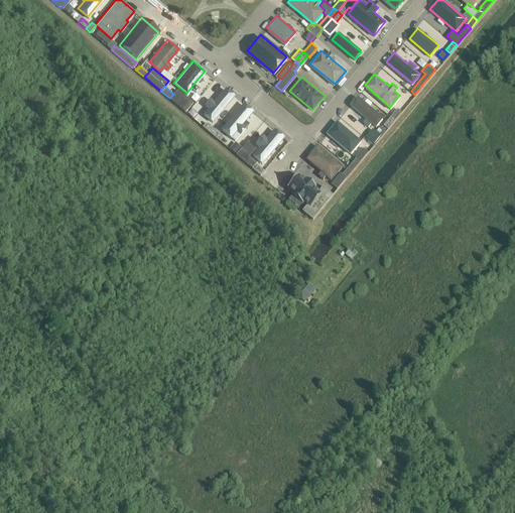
[(210,98),(205,104),(208,107),(203,113),(213,121),(234,95),(225,87),(213,101),(210,98)]
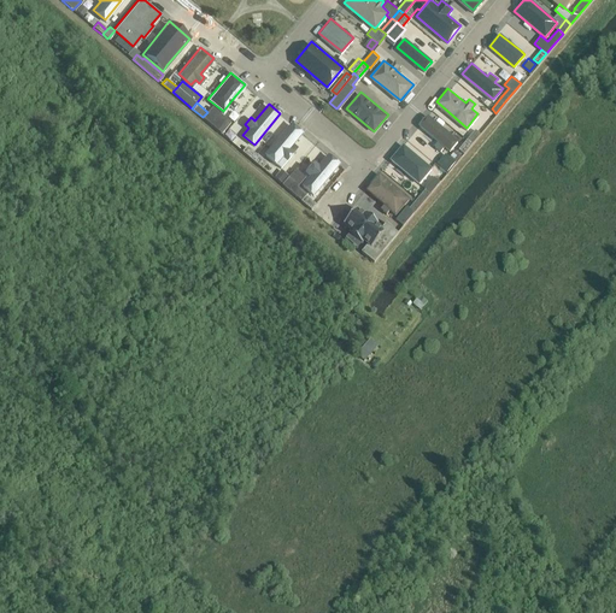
[(212,106),(207,112),(203,117),(222,133),(232,122),(212,106)]
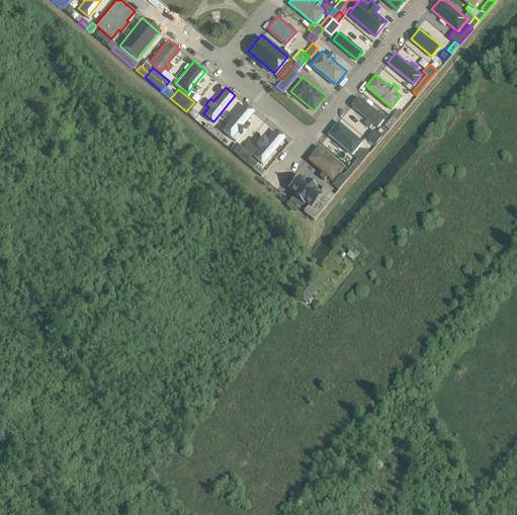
[(377,126),(385,117),(358,95),(351,103),(367,117),(364,121),(369,125),(372,121),(377,126)]
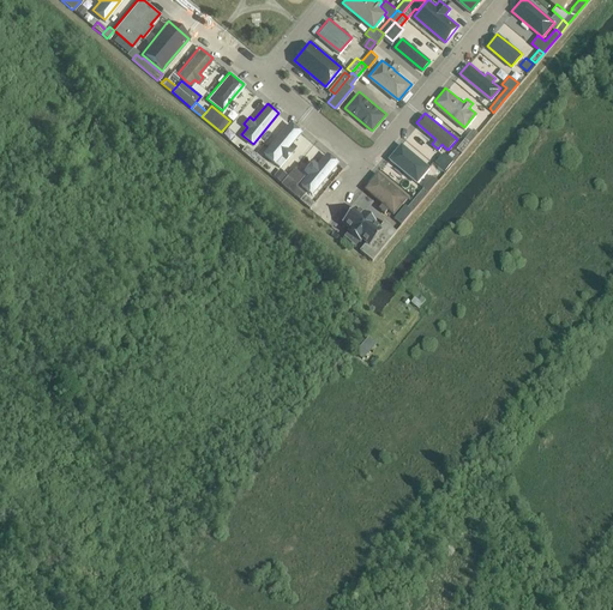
[(287,148),(300,131),(288,121),(263,151),(275,162),(281,155),(284,158),(290,150),(287,148)]
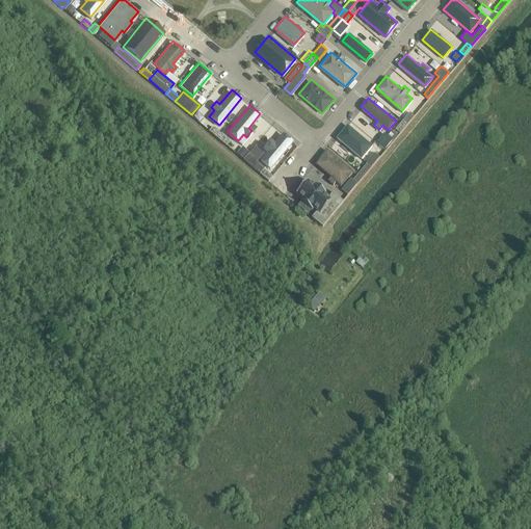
[(197,108),(192,115),(198,120),(204,113),(197,108)]
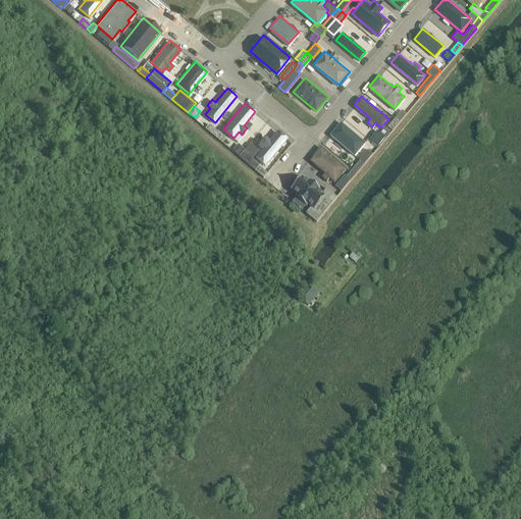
[(399,120),(406,111),(402,108),(395,117),(399,120)]
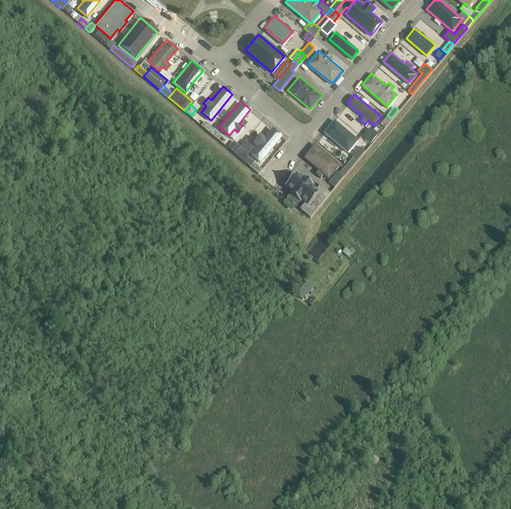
[(391,118),(387,115),(381,122),(385,125),(391,118)]
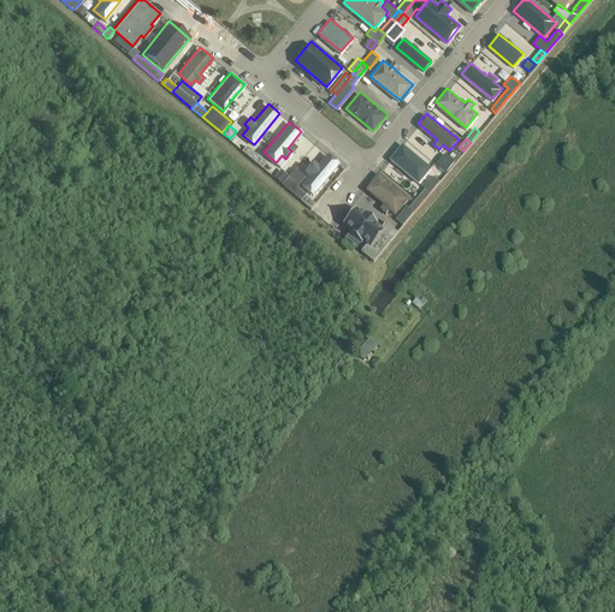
[(246,144),(241,150),(250,158),(255,153),(246,144)]
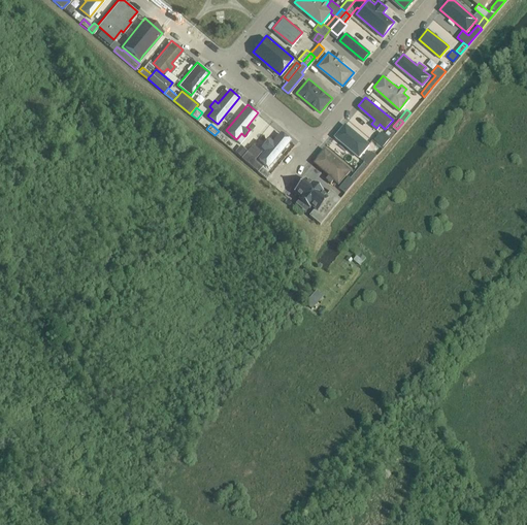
[(371,145),(348,125),(336,137),(361,158),(371,145)]
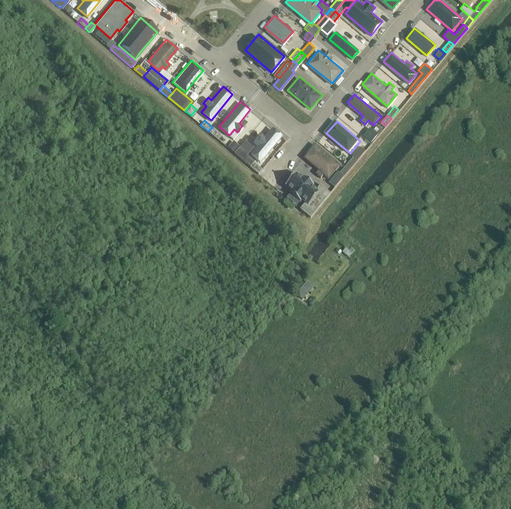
[(219,133),(212,127),(208,131),(216,137),(219,133)]
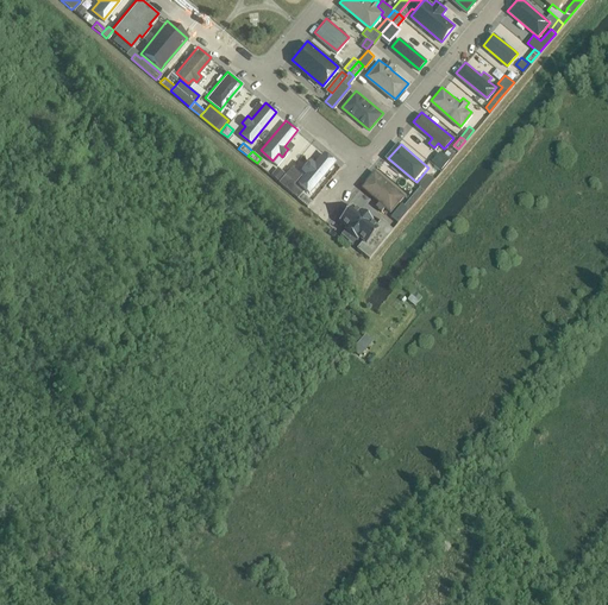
[(309,191),(334,162),(323,151),(313,161),(309,158),(300,169),(304,172),(296,181),(309,191)]
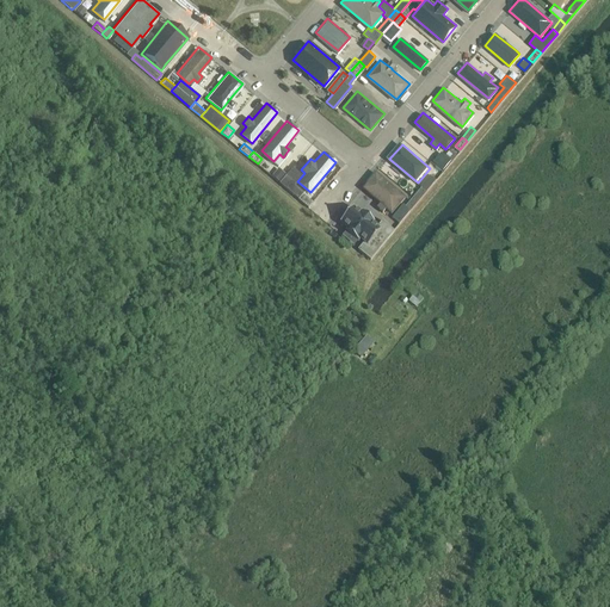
[(441,153),(433,162),(442,171),(450,161),(441,153)]
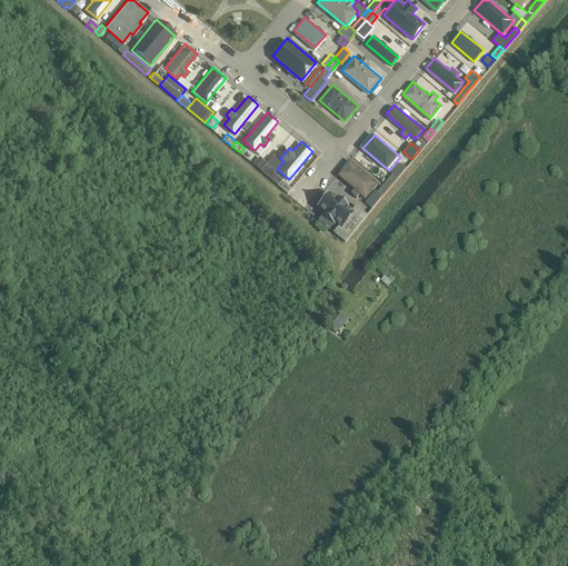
[(252,160),(251,162),(258,168),(265,160),(258,155),(256,157),(252,160)]
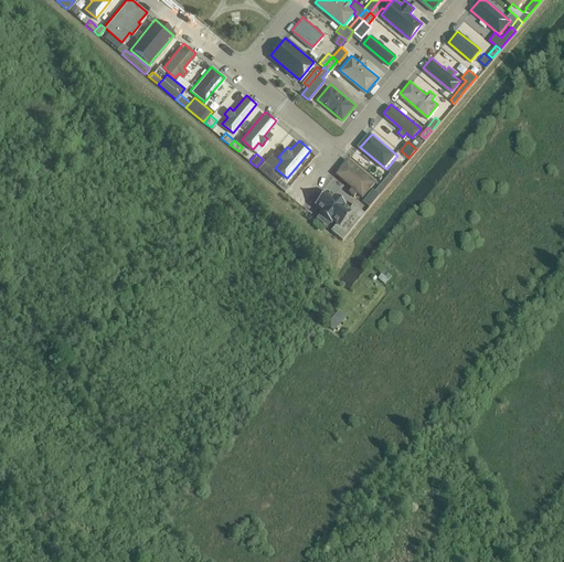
[(362,197),(374,182),(347,159),(334,173),(350,187),(347,191),(352,195),(355,192),(362,197)]
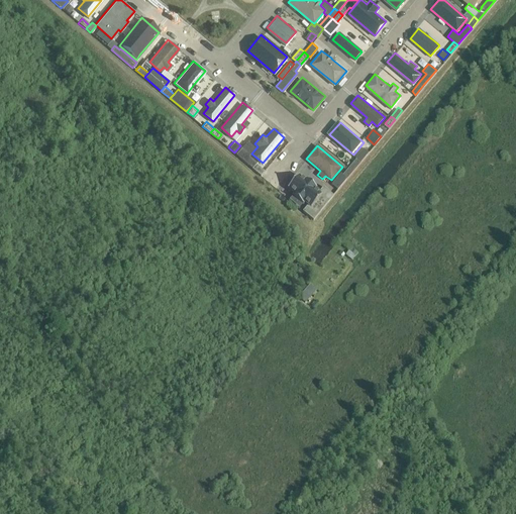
[(241,146),(235,153),(260,173),(263,169),(254,163),(255,162),(247,155),(248,152),(241,146)]
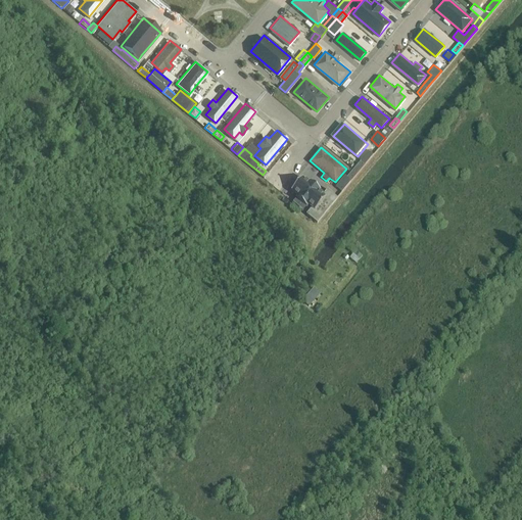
[(368,149),(359,159),(360,160),(364,163),(372,153),(368,149)]
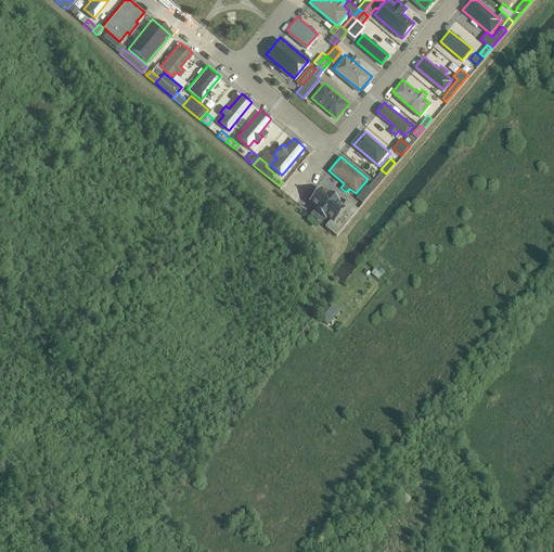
[(386,174),(382,170),(375,178),(379,181),(386,174)]
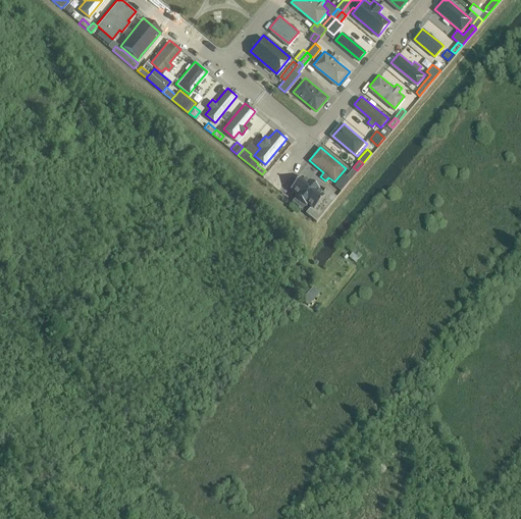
[(351,177),(357,170),(353,167),(347,174),(351,177)]
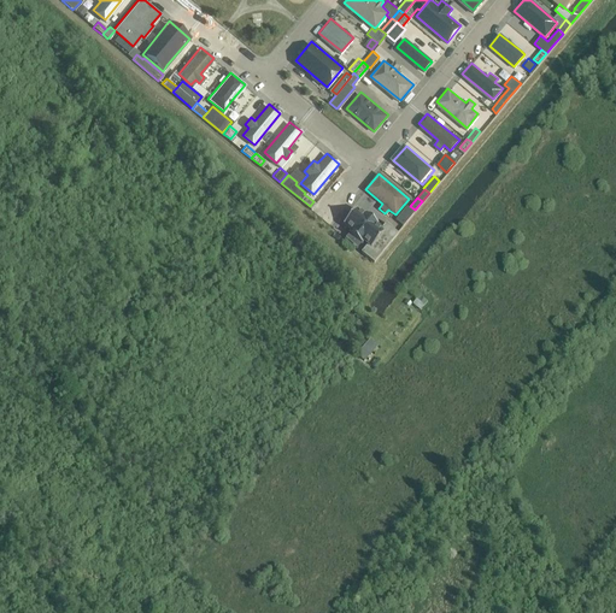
[(408,204),(397,217),(404,223),(415,210),(410,206),(408,204)]
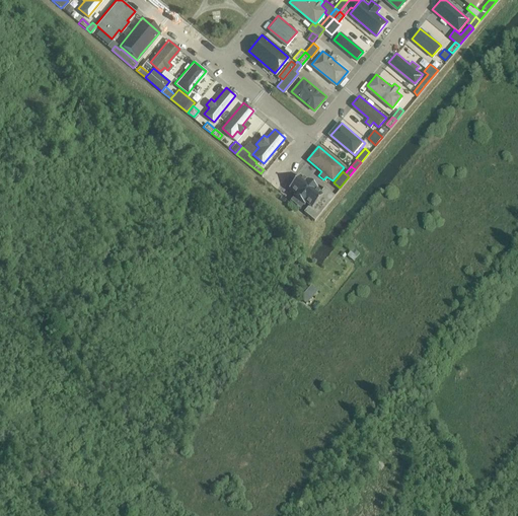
[(289,186),(287,188),(294,193),(292,195),(302,203),(304,202),(307,205),(302,210),(309,216),(313,219),(319,211),(327,202),(334,194),(323,186),(318,192),(314,188),(315,187),(306,178),(305,179),(298,174),(296,176),(295,175),(288,183),(289,186)]
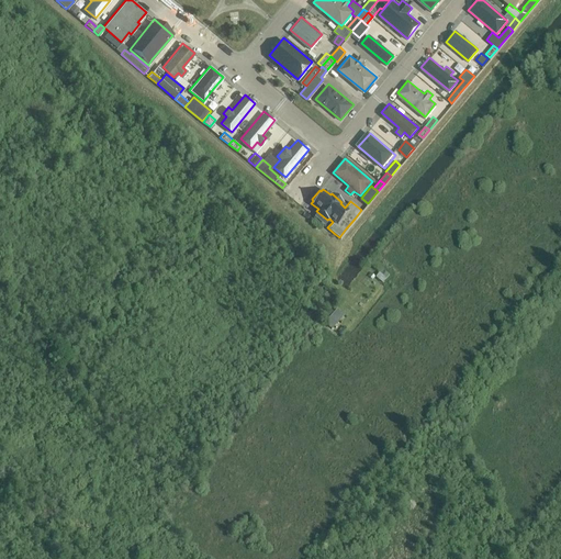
[(385,278),(378,271),(374,275),(382,281),(385,278)]
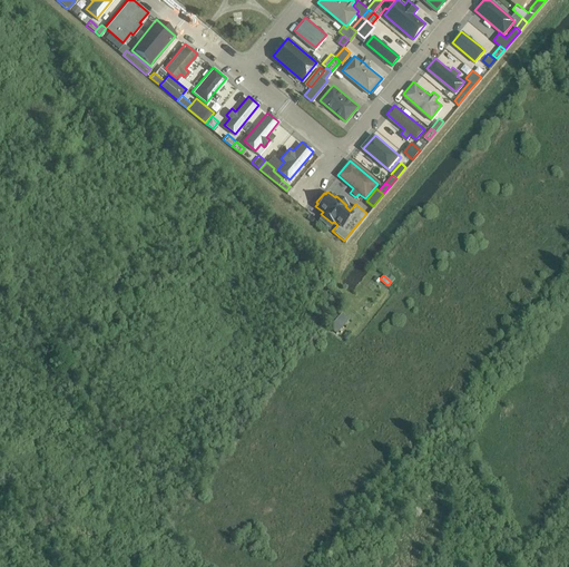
[(341,313),(334,320),(341,326),(347,320),(341,313)]
